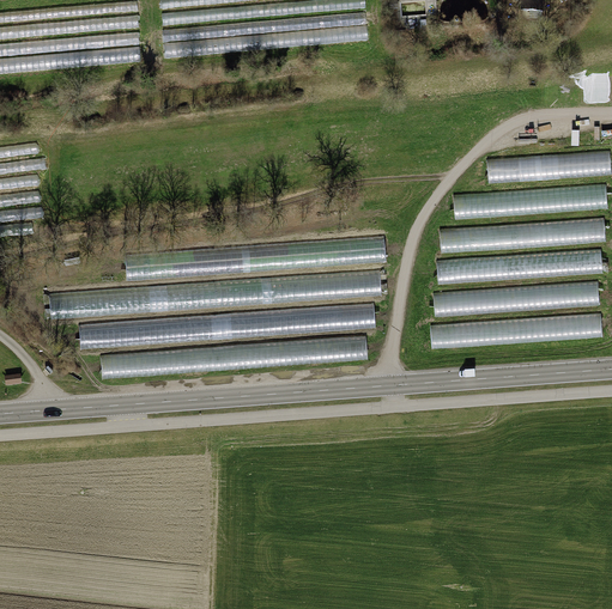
[(103,0),(0,7),(0,69),(140,56),(138,0),(103,0)]
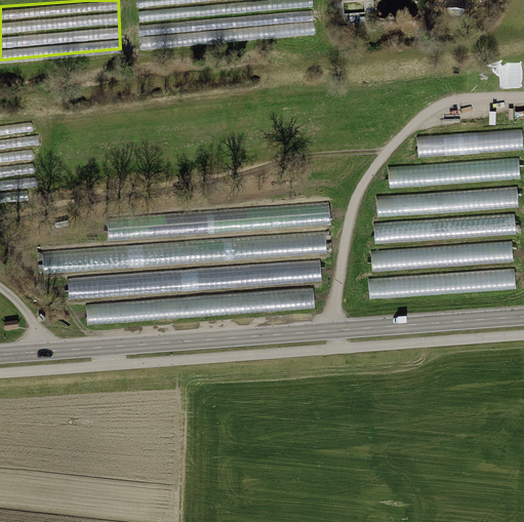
[(135,0),(139,48),(315,32),(310,0),(135,0)]
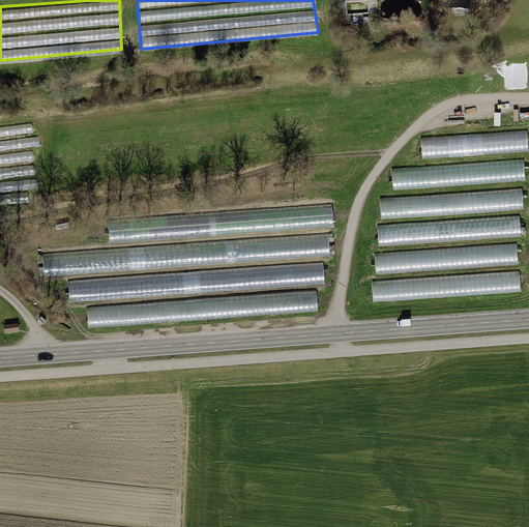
[(452,0),(452,9),(473,11),(474,0),(452,0)]
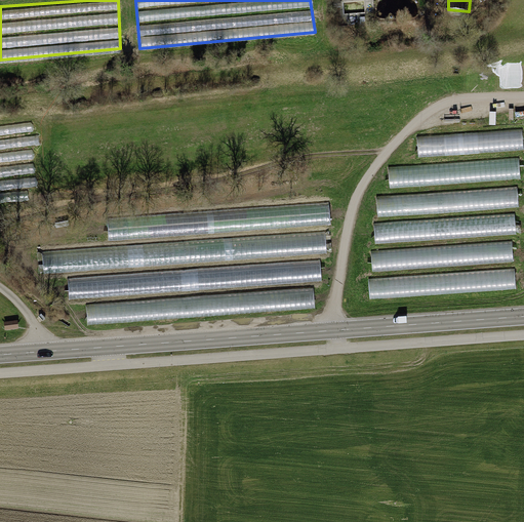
[(40,141),(37,118),(0,122),(0,198),(26,196),(24,185),(34,183),(29,157),(38,156),(35,142),(40,141)]
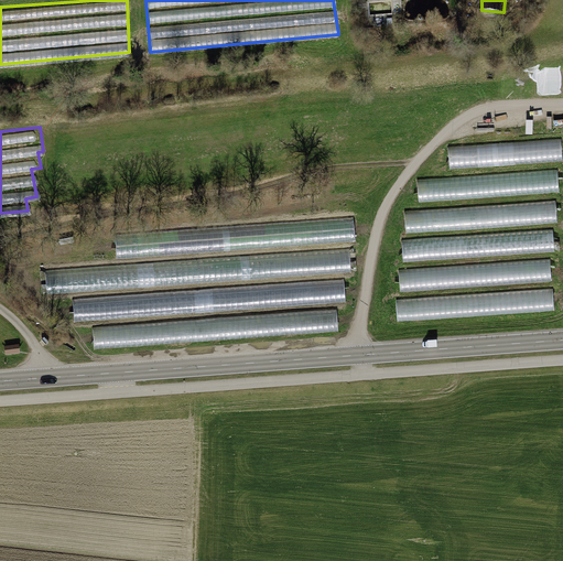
[(560,133),(443,143),(445,164),(446,175),(414,179),(417,205),(403,207),(407,236),(399,236),(401,265),(396,265),(398,289),(399,315),(553,306),(552,286),(548,257),(547,248),(554,246),(551,226),(550,219),(556,219),(554,196),(555,187),(556,166),(555,159),(562,157),(562,149),(560,133)]
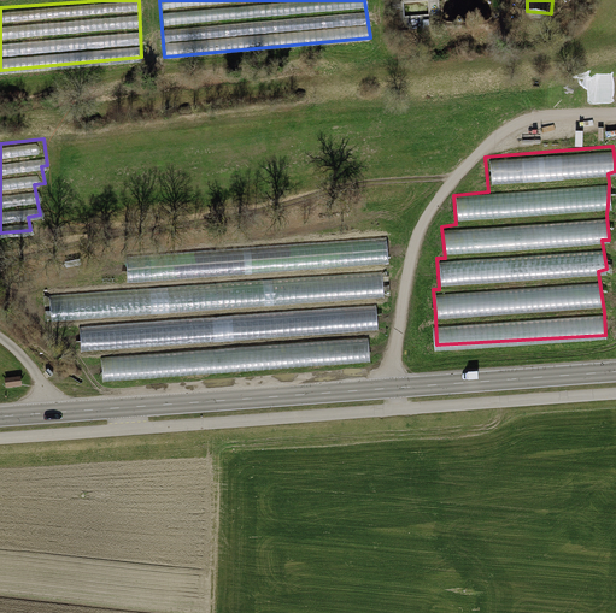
[(125,254),(127,278),(387,260),(386,233),(125,254)]
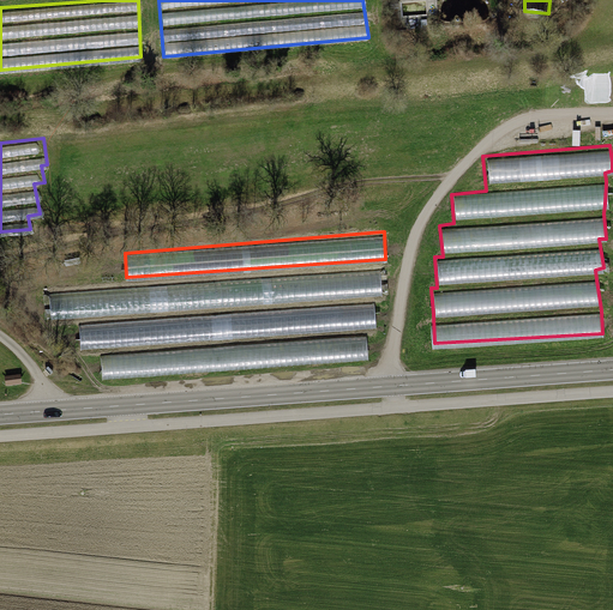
[(379,266),(48,291),(49,316),(380,291),(379,266)]
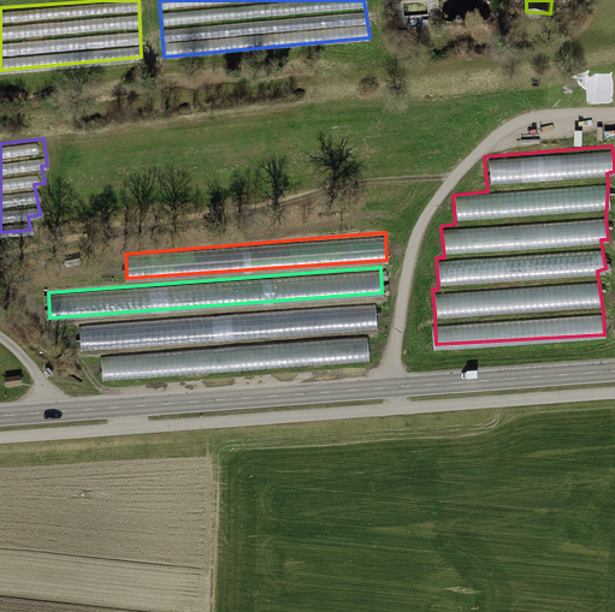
[(376,301),(78,322),(80,346),(378,326),(376,301)]
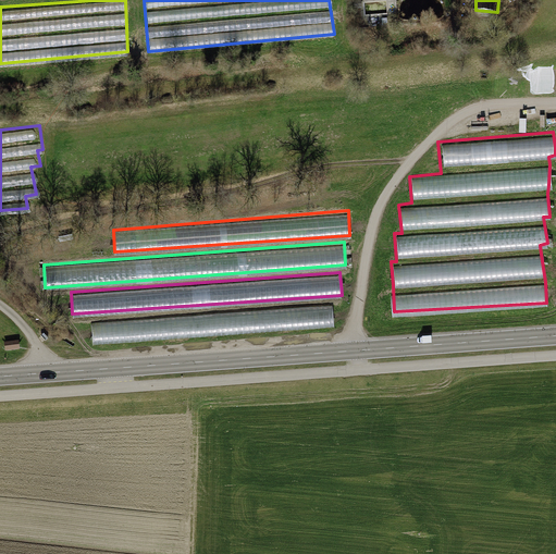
[(90,319),(93,341),(334,324),(332,302),(90,319)]
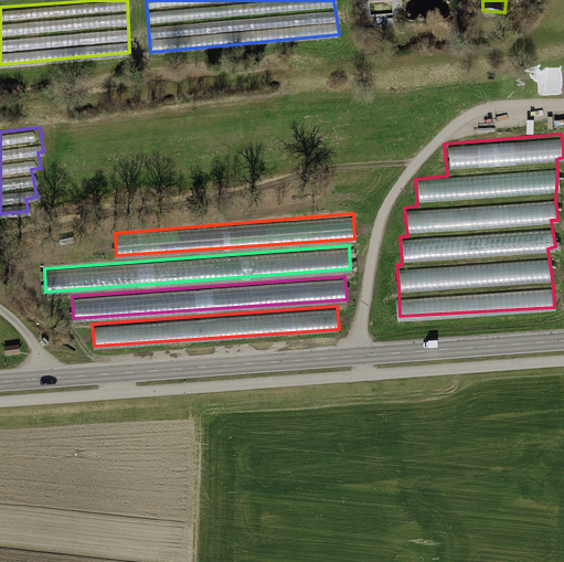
All buildings are outlined.
